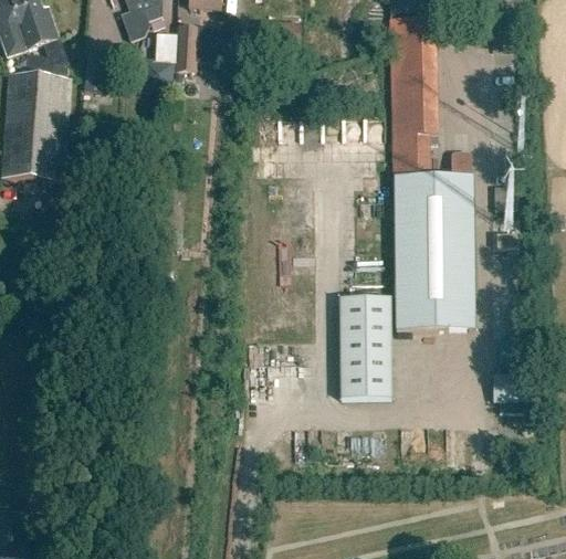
[(0,0),(0,33),(8,55),(28,49),(18,22),(24,20),(17,0),(0,0)]
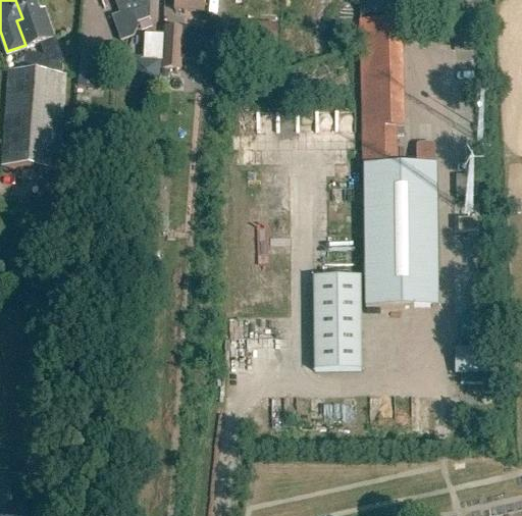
[(7,66),(1,162),(58,166),(65,71),(61,70),(62,58),(58,58),(51,36),(54,35),(45,10),(40,12),(35,0),(15,0),(22,18),(16,20),(25,45),(40,40),(44,52),(25,51),(24,68),(7,66)]
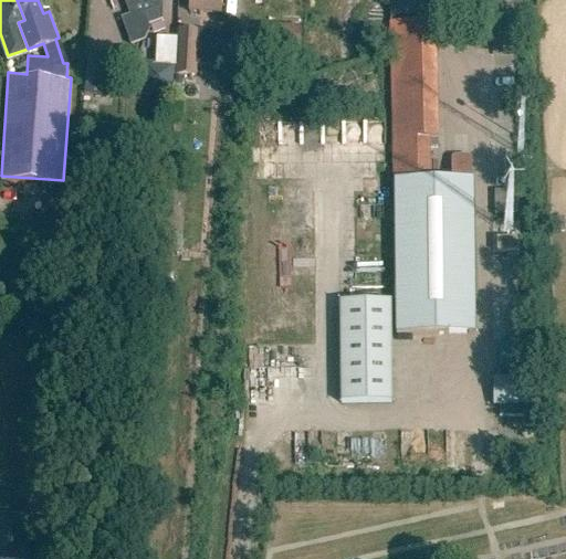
[(125,0),(135,24),(140,22),(143,27),(149,24),(142,0),(125,0)]
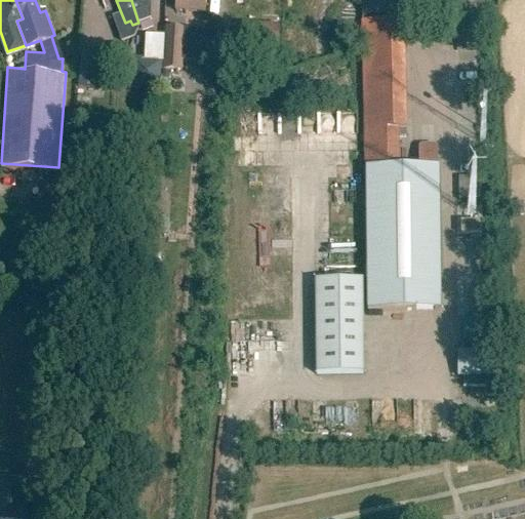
[(131,0),(138,23),(145,21),(144,16),(149,14),(144,1),(147,0),(131,0)]
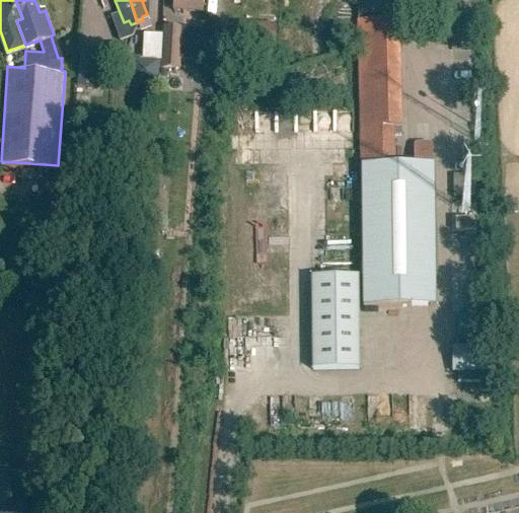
[(172,0),(172,6),(203,9),(203,0),(172,0)]
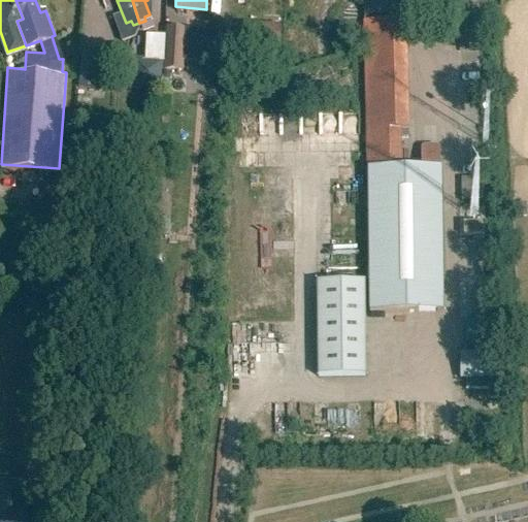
[(363,0),(364,12),(388,11),(388,0),(363,0)]
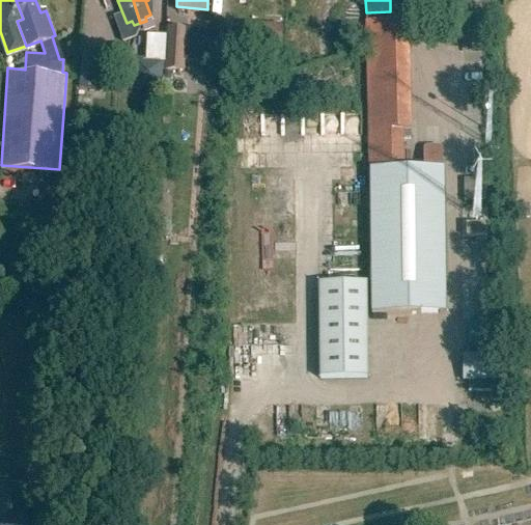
[(401,135),(410,134),(410,127),(408,16),(366,17),(367,66),(369,166),(370,166),(371,309),(445,309),(443,164),(442,164),(442,146),(442,144),(439,142),(426,142),(423,144),(423,146),(424,164),(402,165),(401,135)]
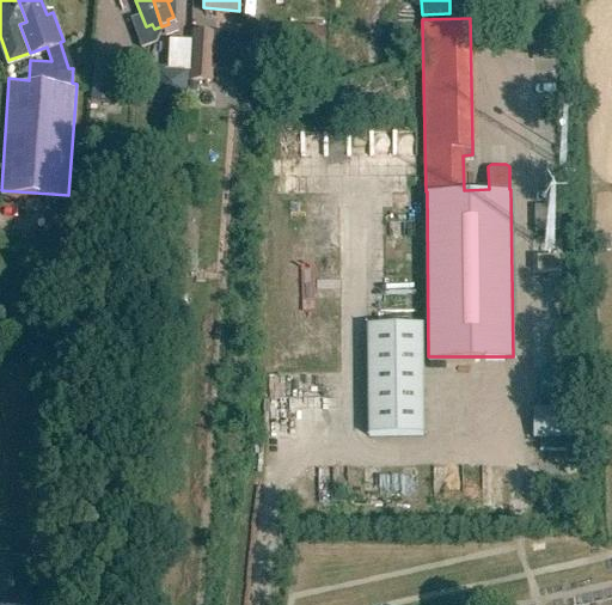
[(324,26),(277,24),(277,49),(323,52),(324,26)]
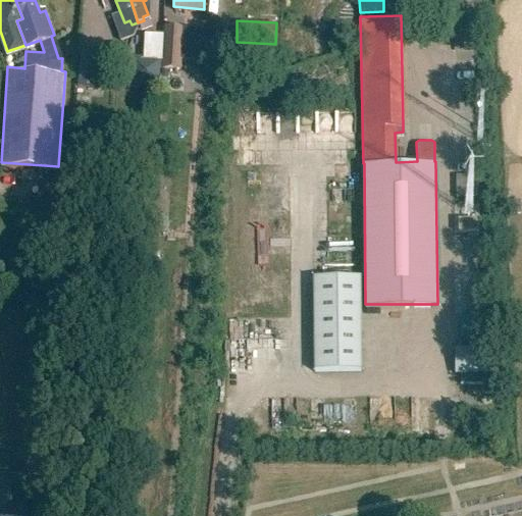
[(181,66),(184,24),(163,23),(161,65),(181,66)]
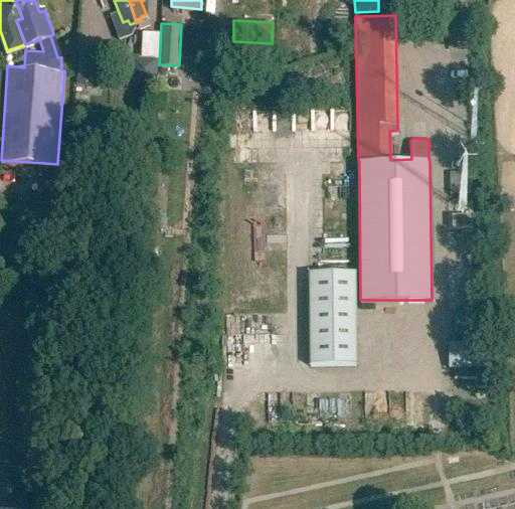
[(157,86),(158,54),(128,52),(126,85),(157,86)]
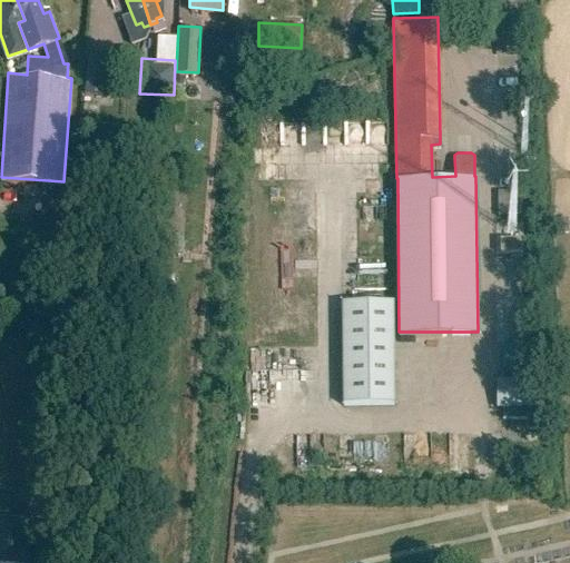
[(393,297),(343,297),(344,401),(393,401),(393,297)]
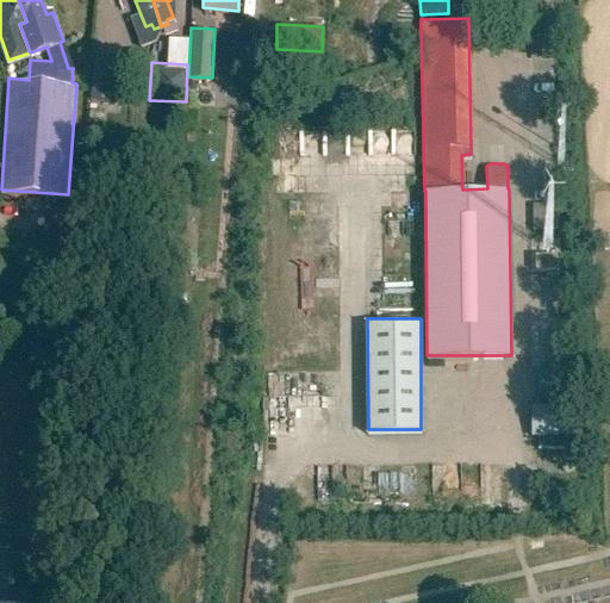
[(528,436),(579,434),(578,401),(527,402),(528,436)]
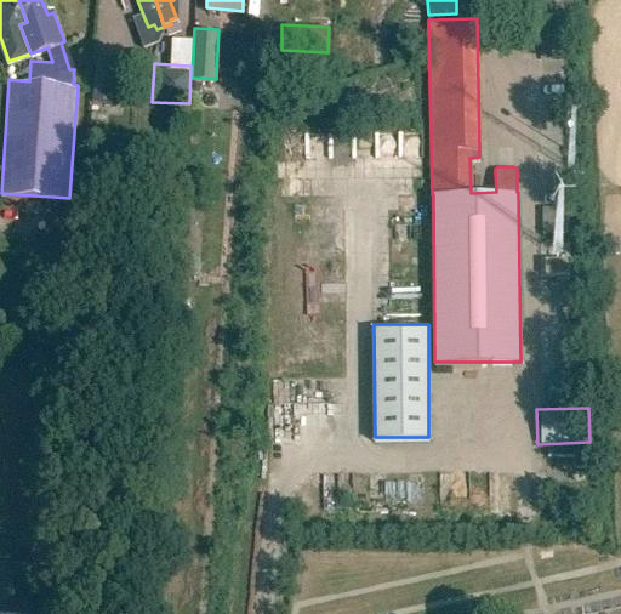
[(32,564),(0,562),(0,608),(28,612),(32,564)]
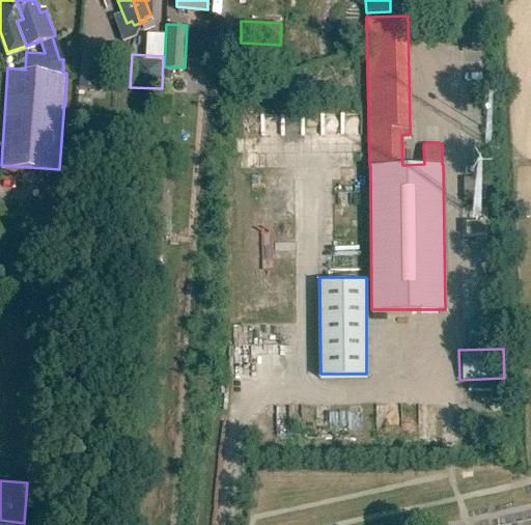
All buildings are outlined.
